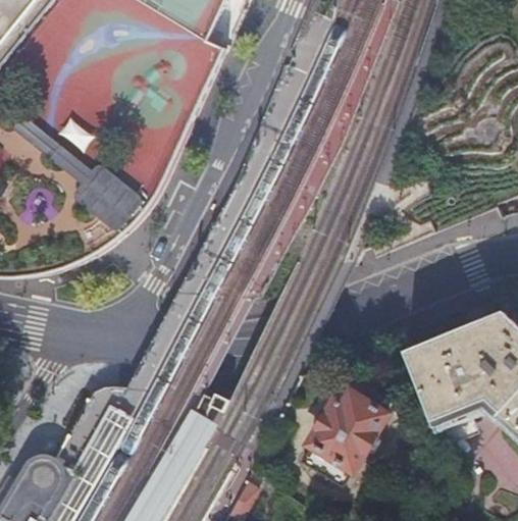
[(0,69),(55,0),(0,0),(0,69)]
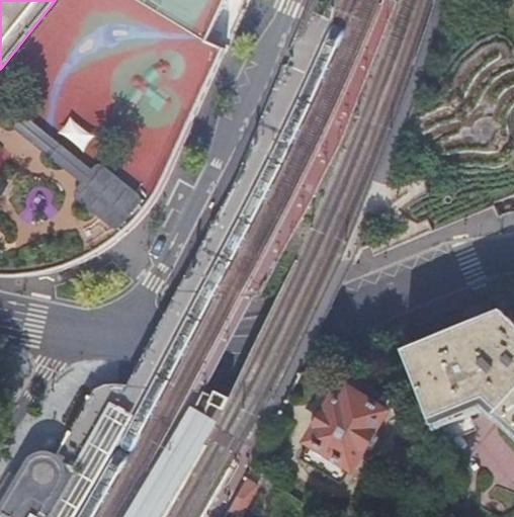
[(161,0),(205,25),(220,0),(161,0)]
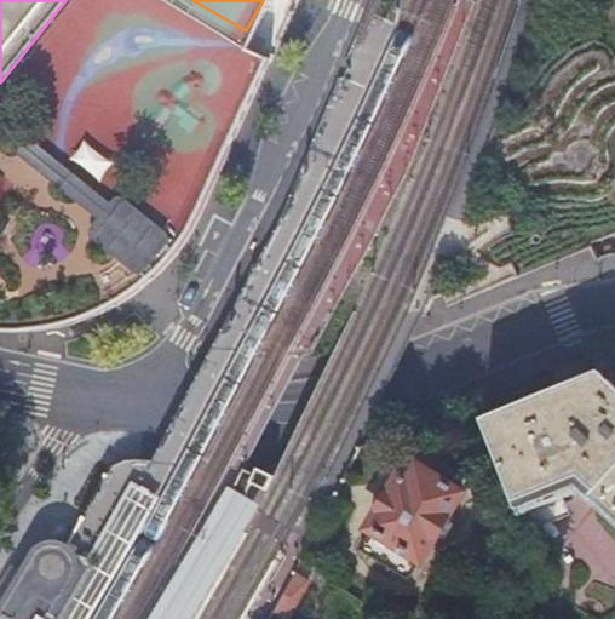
[(104,211),(114,199),(0,107),(0,138),(99,218),(91,229),(91,230),(91,231),(91,233),(91,234),(91,235),(95,239),(96,240),(136,273),(137,274),(138,274),(139,274),(141,274),(142,273),(143,273),(144,273),(145,271),(147,270),(159,254),(104,211)]
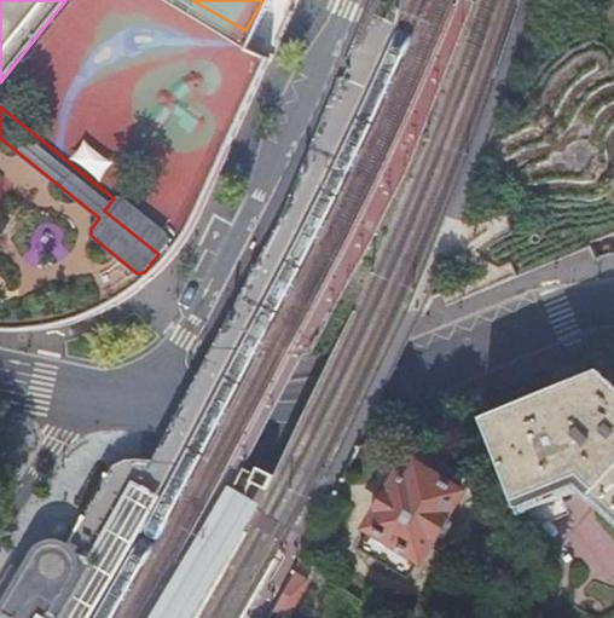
[(114,198),(104,211),(158,254),(171,240),(172,238),(172,237),(172,236),(172,235),(171,234),(171,232),(169,232),(127,198),(125,197),(123,196),(121,196),(120,196),(119,196),(116,196),(115,197),(114,198)]
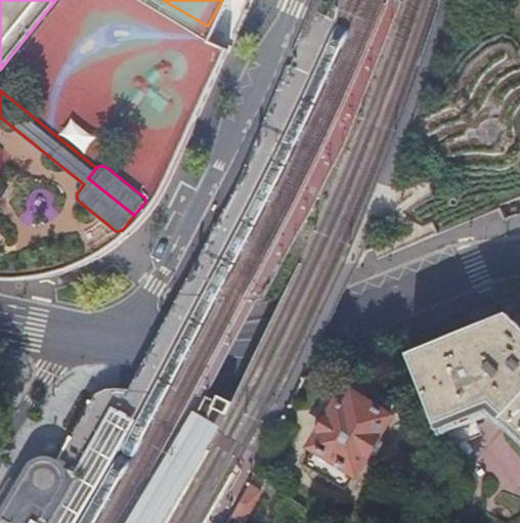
[(519,324),(504,310),(404,351),(435,423),(486,400),(519,431),(519,324)]
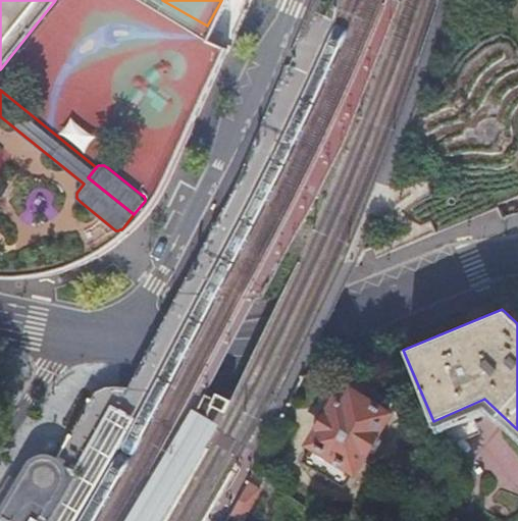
[(222,397),(214,393),(211,398),(206,408),(209,410),(214,412),(221,416),(229,401),(222,397)]
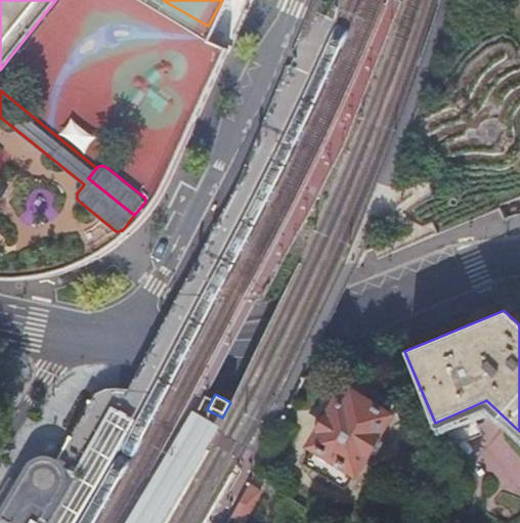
[(207,409),(212,399),(204,395),(195,411),(206,419),(210,411),(207,409)]
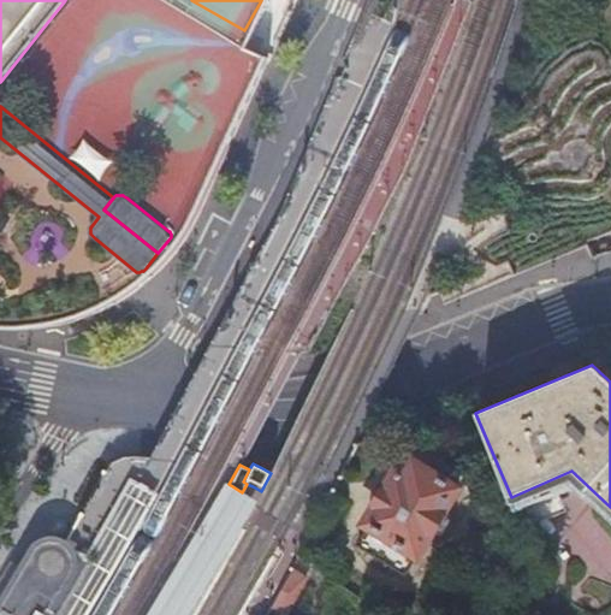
[(411,556),(452,489),(409,465),(399,479),(390,473),(360,524),(361,525),(349,544),(398,573),(409,555),(411,556)]
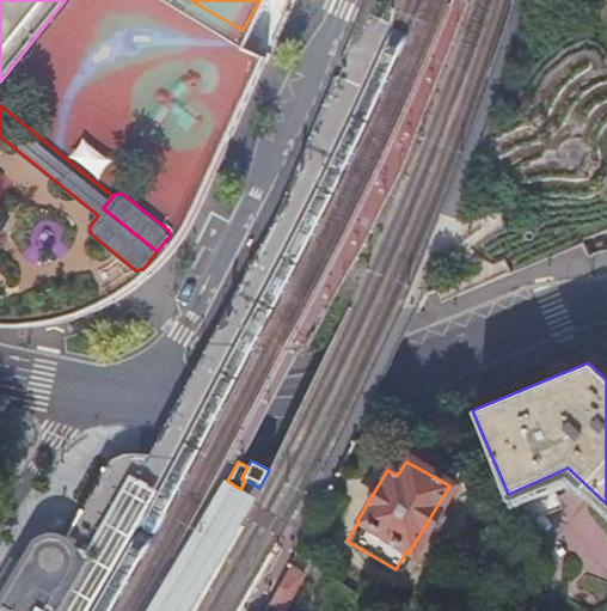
[(84,610),(155,489),(128,474),(83,551),(89,556),(68,590),(60,584),(44,610),(47,610),(84,610)]
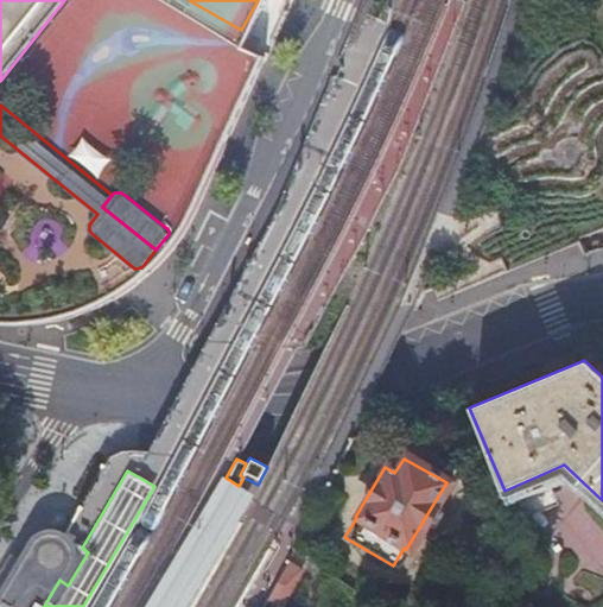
[(226,478),(222,476),(146,605),(144,606),(186,606),(253,494),(239,486),(226,478)]
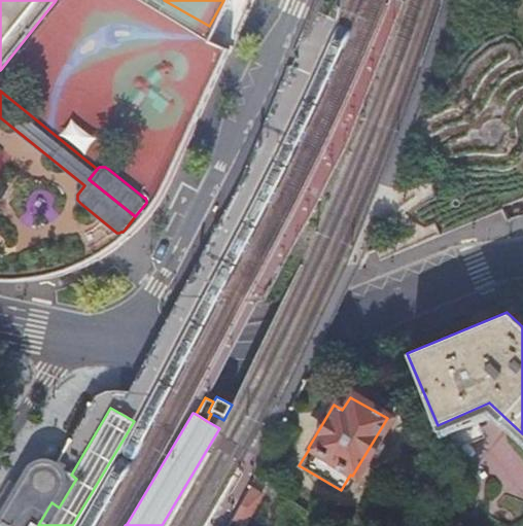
[(0,525),(40,525),(38,525),(51,502),(59,507),(76,479),(71,475),(55,463),(50,461),(46,460),(42,460),(38,460),(35,461),(32,462),(30,464),(28,466),(26,469),(18,483),(11,494),(5,505),(0,514),(0,525)]
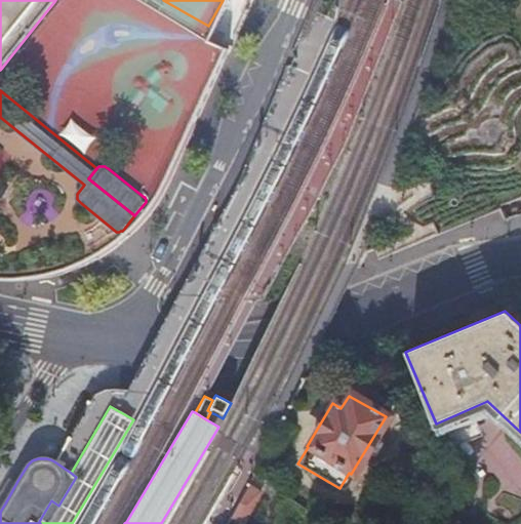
[(244,482),(229,523),(230,523),(246,523),(259,487),(244,482)]
